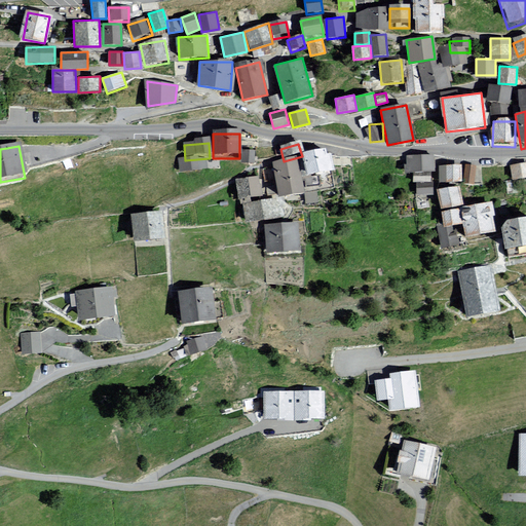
[(253,167),(254,152),(241,152),(240,166),(253,167)]
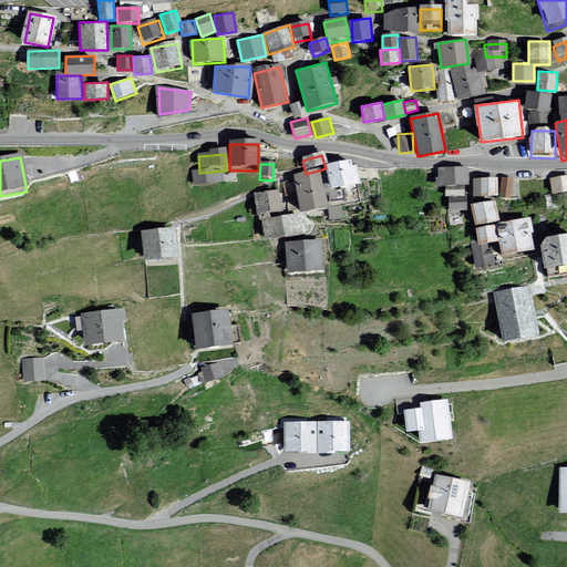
[(350,165),(322,169),(327,193),(353,188),(350,165)]
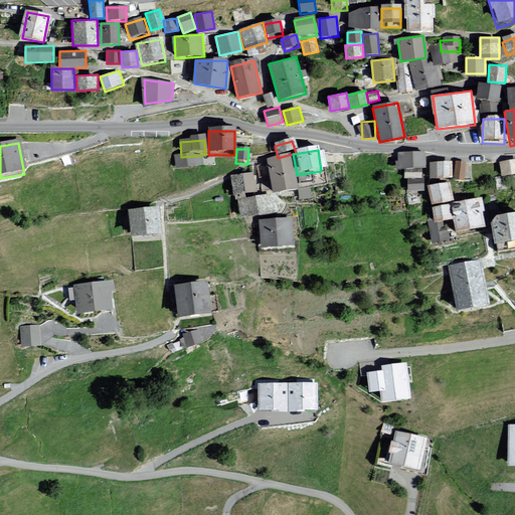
[(412,155),(395,155),(396,169),(413,169),(412,155)]
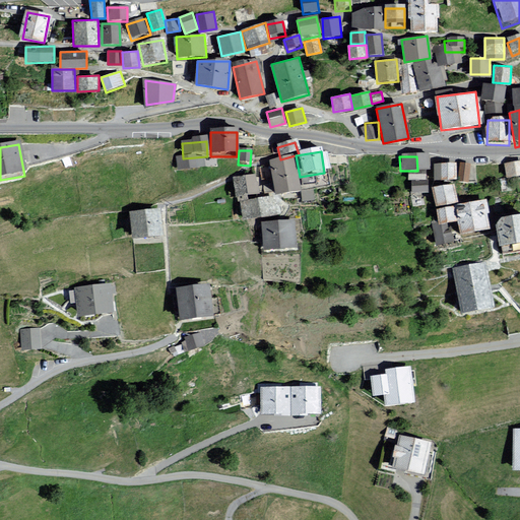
[(195,157),(175,160),(177,173),(196,170),(195,157)]
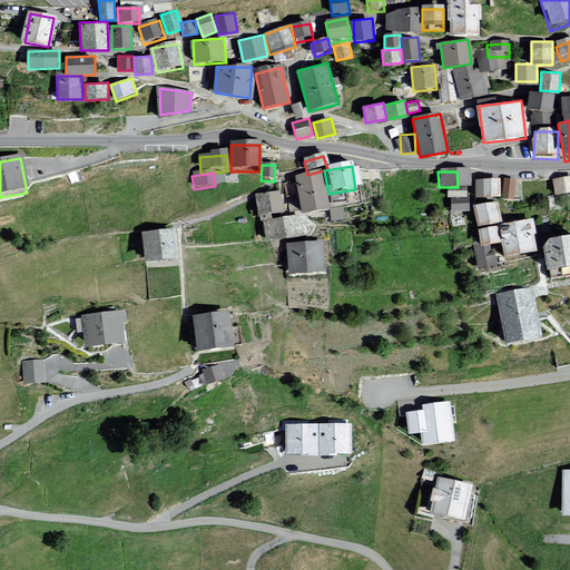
[(322,175),(295,178),(302,219),(328,216),(322,175)]
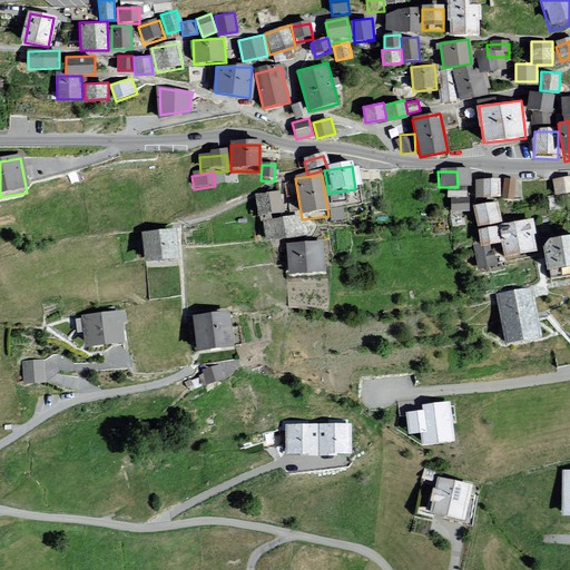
[(569,176),(552,179),(554,195),(569,193),(569,176)]
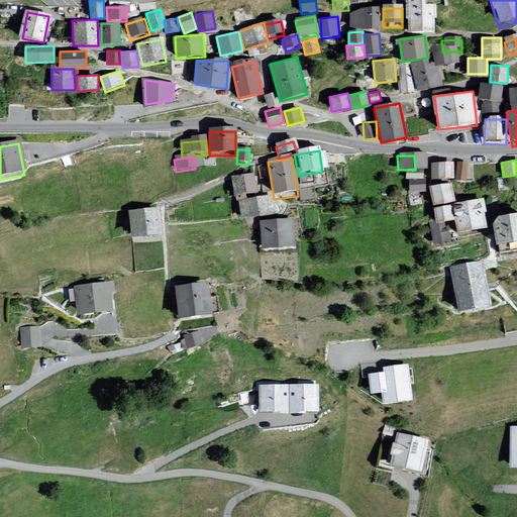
[(467,181),(469,164),(456,162),(454,179),(467,181)]
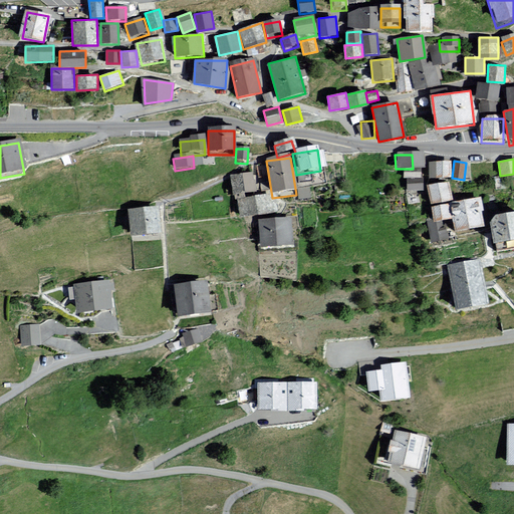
[(449,162),(436,162),(437,177),(449,177),(449,162)]
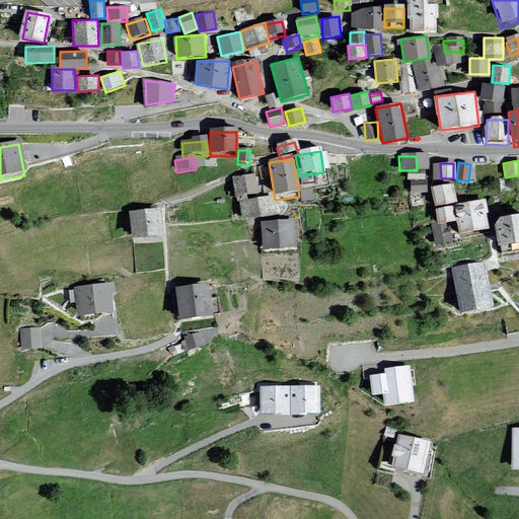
[(406,171),(408,180),(425,180),(425,171),(406,171)]
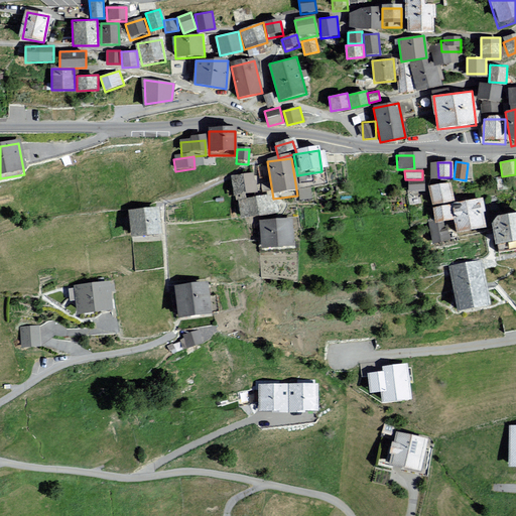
[(253,176),(231,179),(233,200),(256,197),(253,176)]
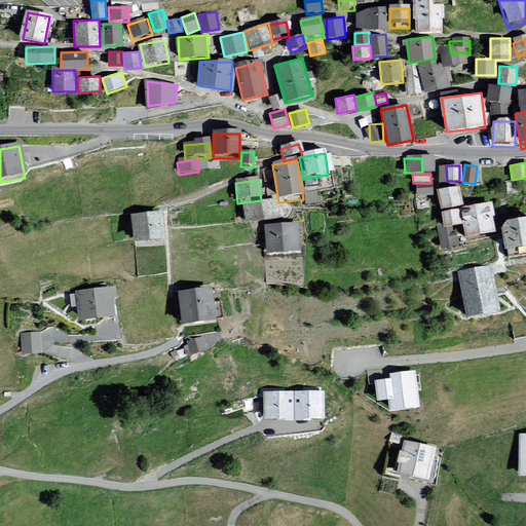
[(416,184),(416,194),(433,193),(433,184),(416,184)]
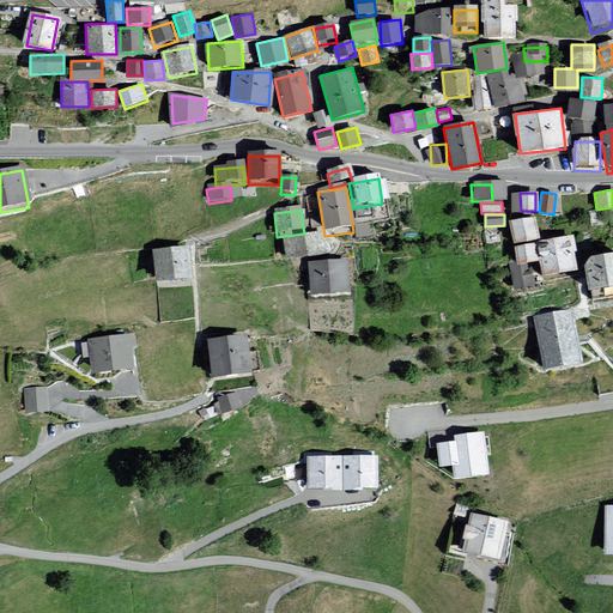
[(533,217),(509,222),(513,244),(538,240),(533,217)]
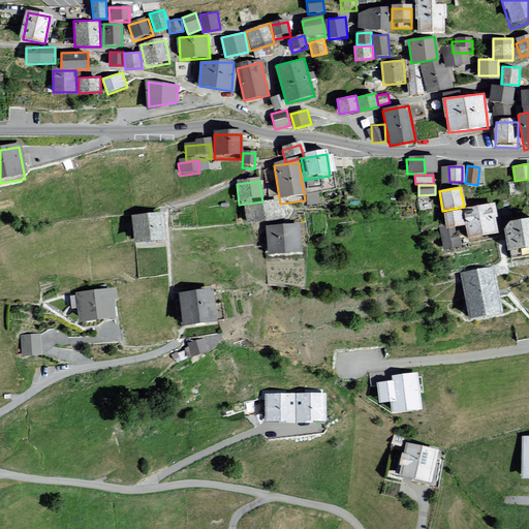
[(278,201),(244,209),(247,224),(281,218),(278,201)]
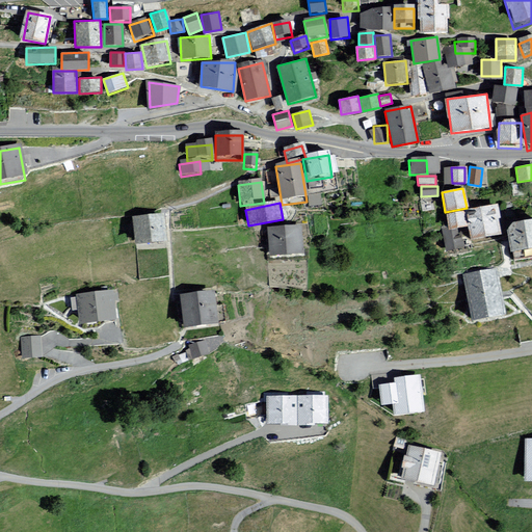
[(496,205),(466,209),(471,239),(500,234),(496,205)]
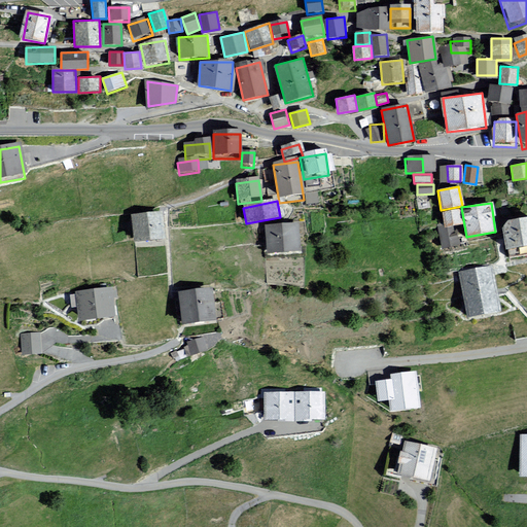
[(458,209),(442,212),(444,226),(460,224),(458,209)]
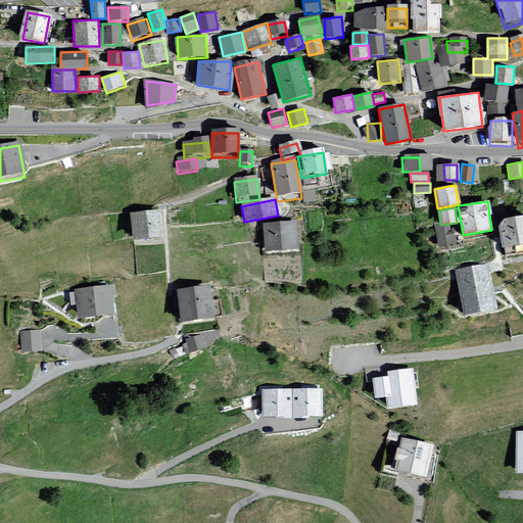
[(158,210),(129,214),(132,240),(161,238),(158,210)]
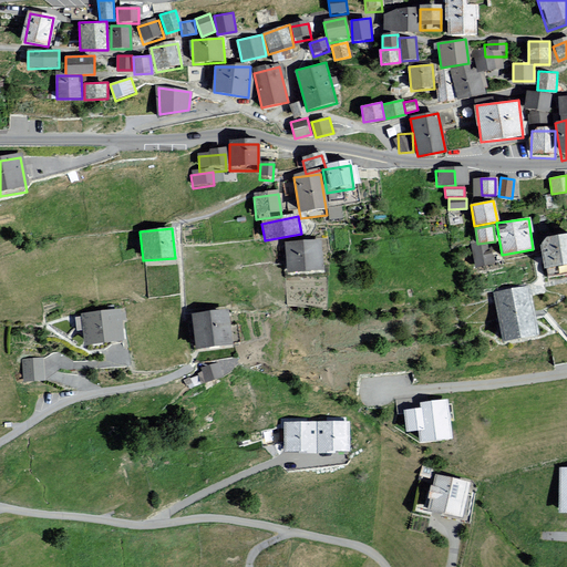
[(566,233),(539,238),(544,268),(566,264),(566,233)]
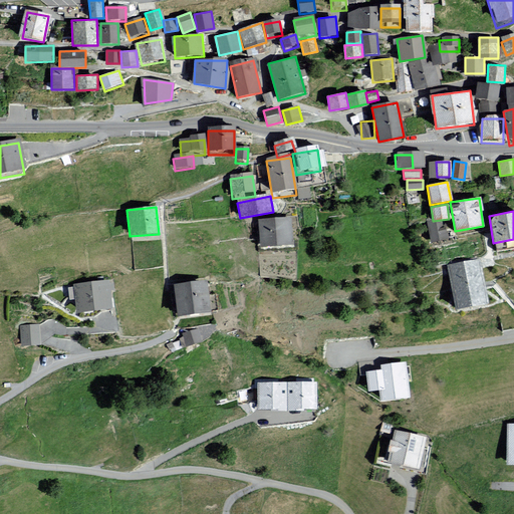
[(291,219),(259,221),(260,247),(292,246),(291,219)]
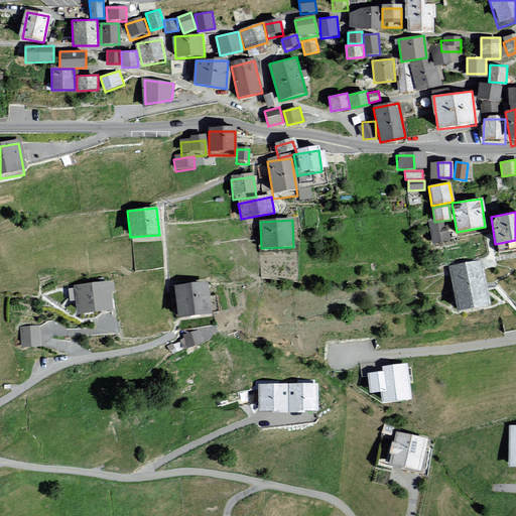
[(428,224),(432,243),(449,239),(445,221),(428,224)]
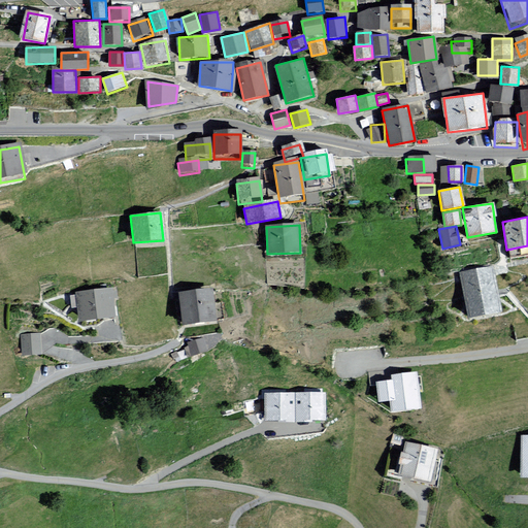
[(486,267),(455,276),(468,325),(500,316),(486,267)]
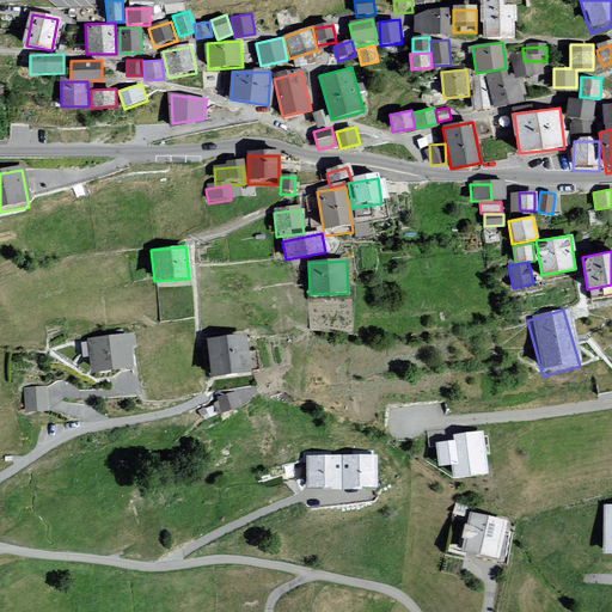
[(128,334),(87,338),(91,373),(132,368),(128,334)]
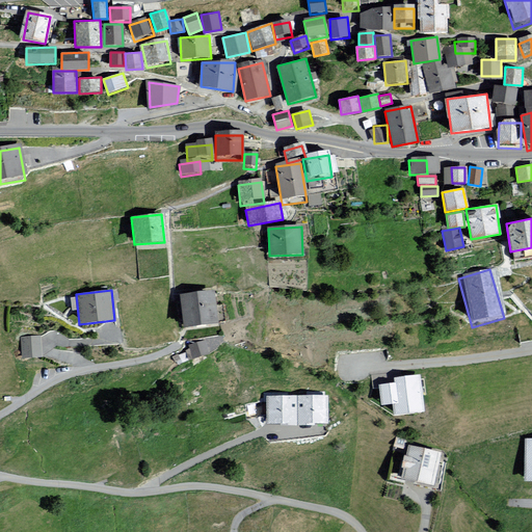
[(214,292),(180,295),(184,327),(218,323),(214,292)]
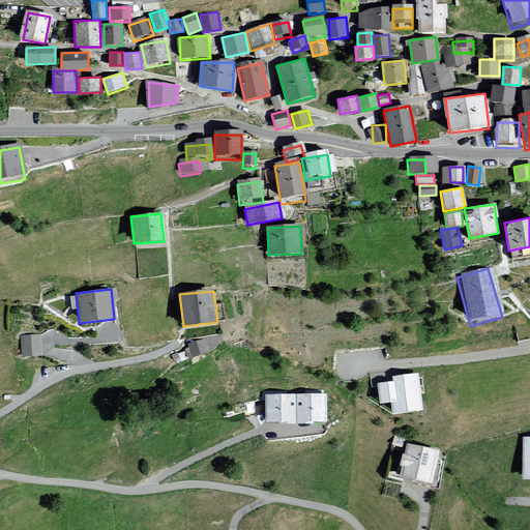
[(40,335),(20,336),(21,357),(41,356),(40,335)]
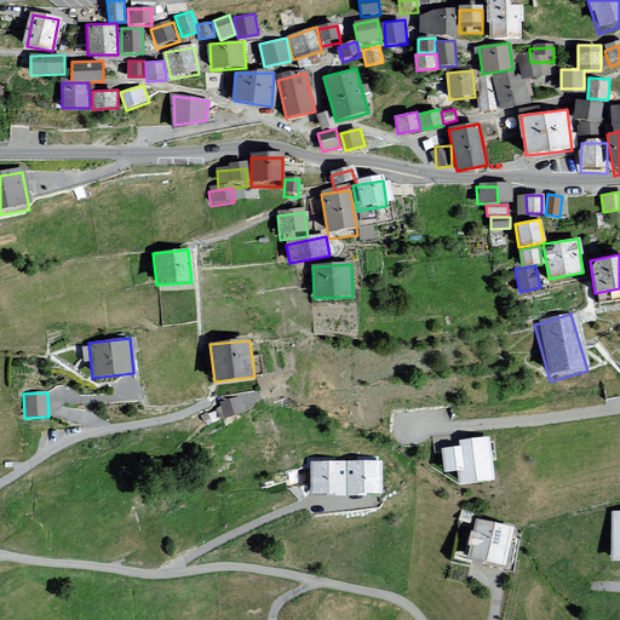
[(237,399),(216,405),(219,420),(242,414),(237,399)]
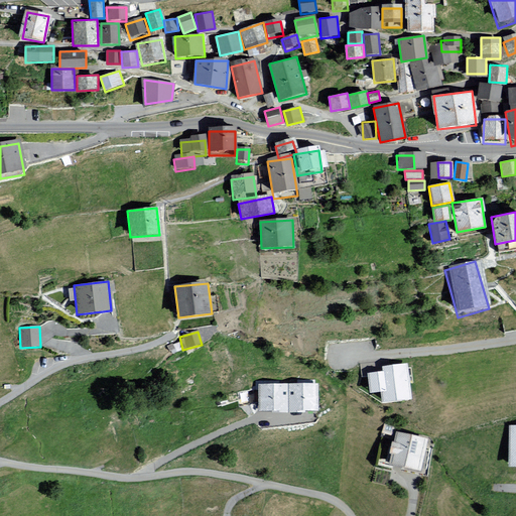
[(407,363),(369,369),(376,408),(414,402),(407,363)]
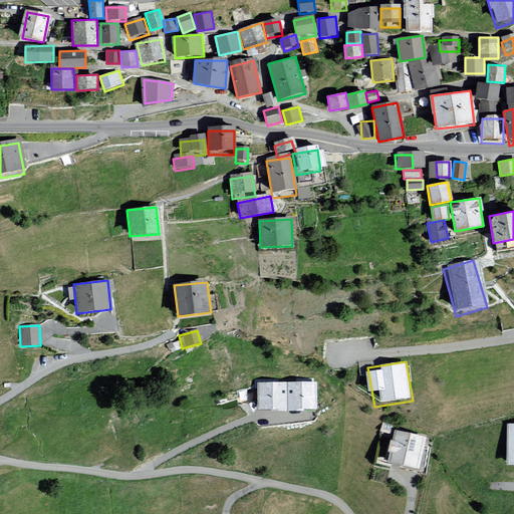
[(286,382),(257,383),(257,411),(286,411),(286,382)]
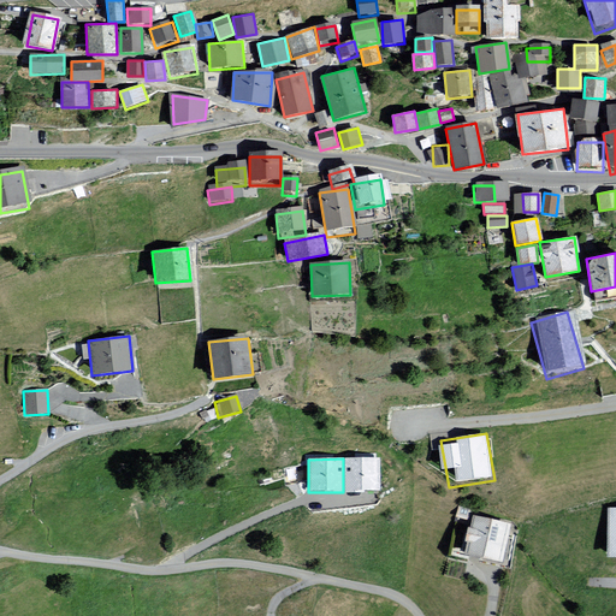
[(379,491),(378,458),(344,458),(344,492),(379,491)]
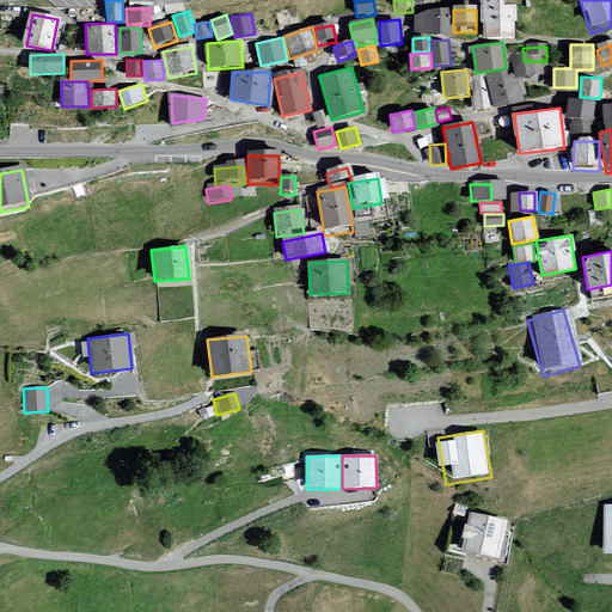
[(611,505),(591,507),(594,561),(611,560),(611,505)]
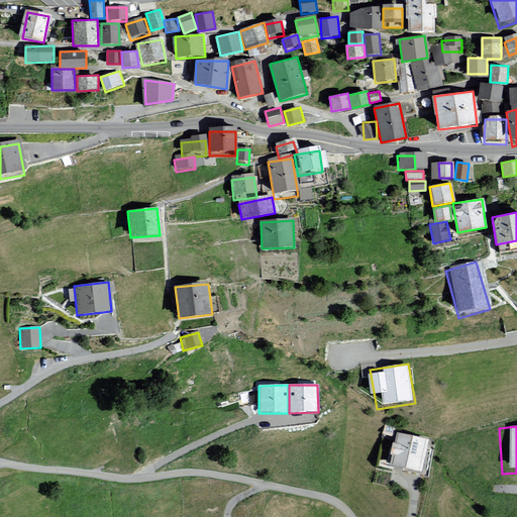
[(426,439),(396,434),(390,466),(420,471),(426,439)]
